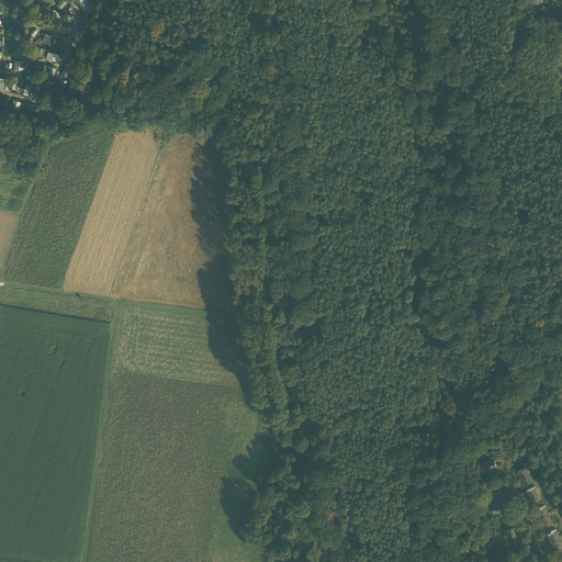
[(58,24),(57,30),(69,33),(70,26),(58,24)]
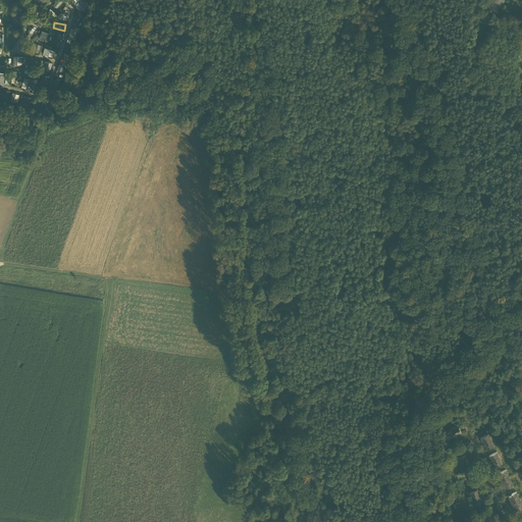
[(48,42),(51,34),(42,31),(39,39),(48,42)]
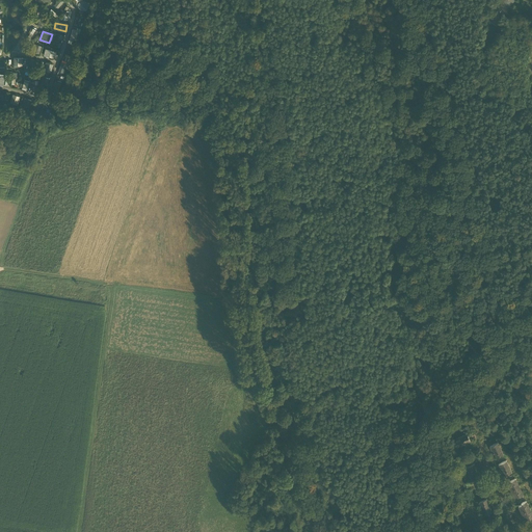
[(44,55),(55,58),(57,51),(45,48),(44,55)]
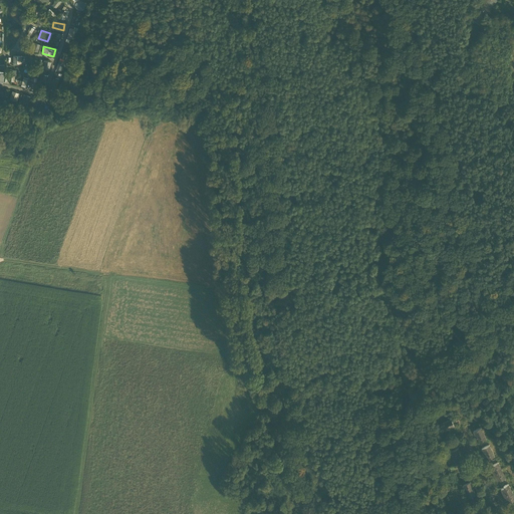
[(62,70),(67,58),(60,56),(56,68),(62,70)]
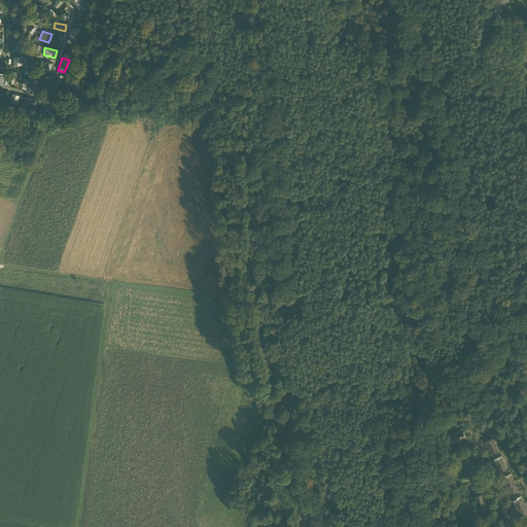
[(42,71),(49,73),(53,64),(45,61),(42,71)]
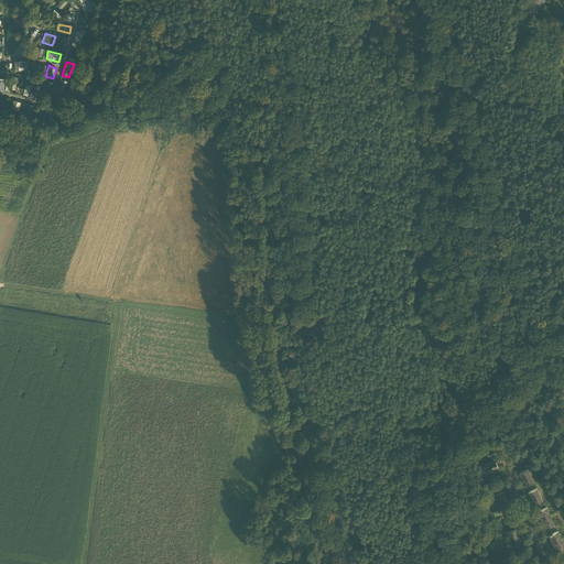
[(62,95),(66,84),(61,82),(56,93),(62,95)]
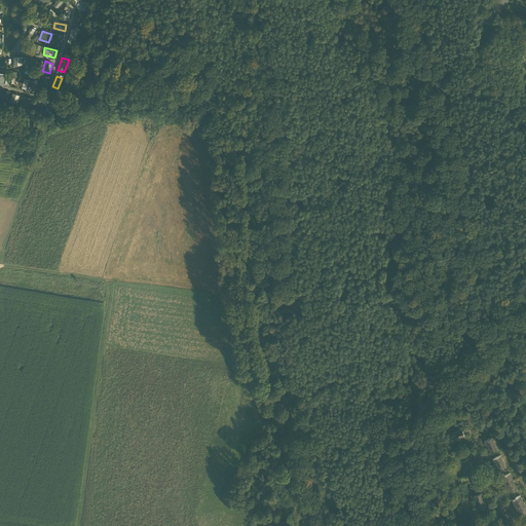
[(17,105),(20,96),(12,94),(9,102),(17,105)]
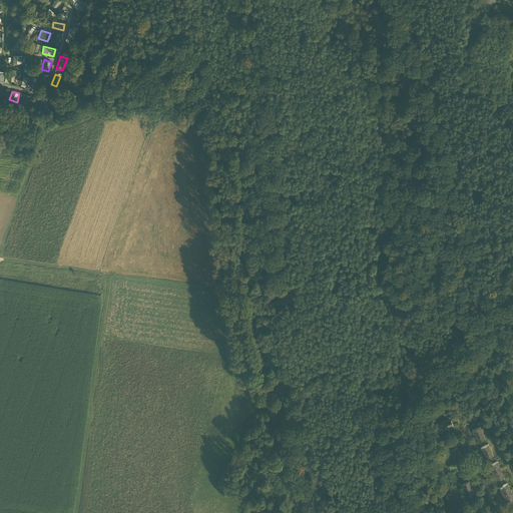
[(471,408),(466,411),(468,415),(476,411),(473,406),(471,408)]
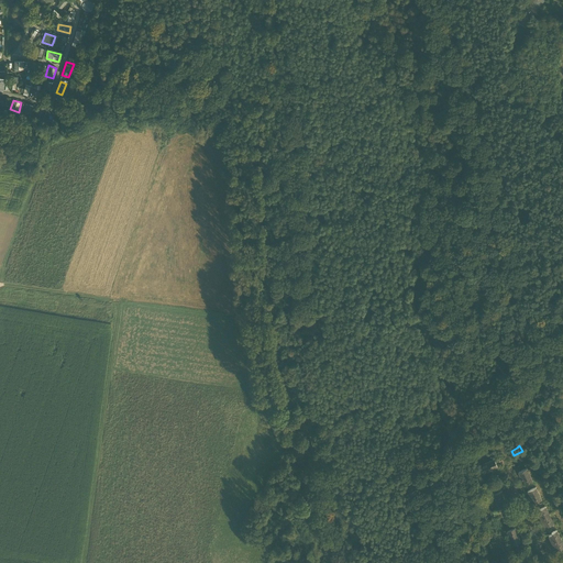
[(529,449),(523,452),(528,460),(533,457),(529,449)]
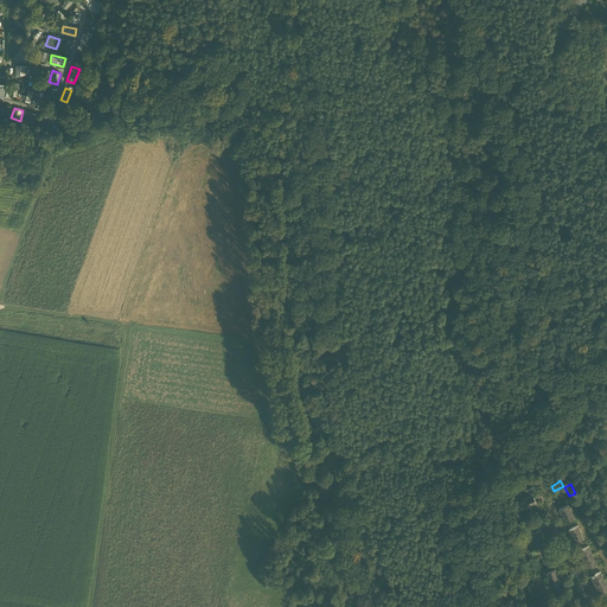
[(532,493),(517,500),(521,509),(536,502),(535,499),(534,497),(532,493)]
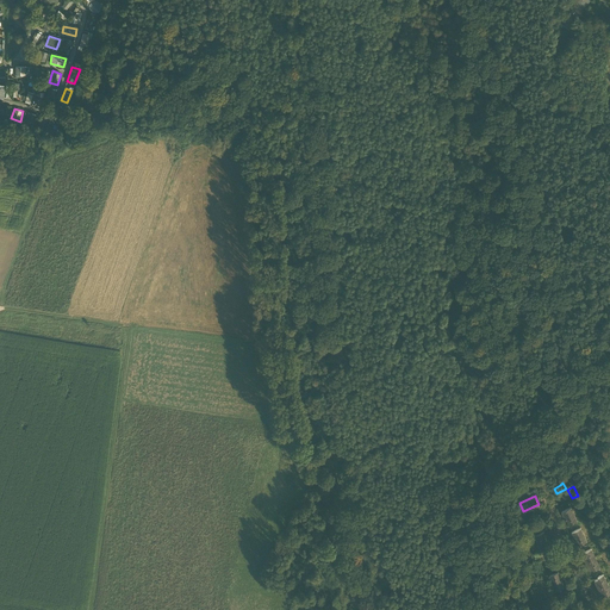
[(570,506),(561,511),(564,516),(565,515),(568,523),(576,520),(570,506)]
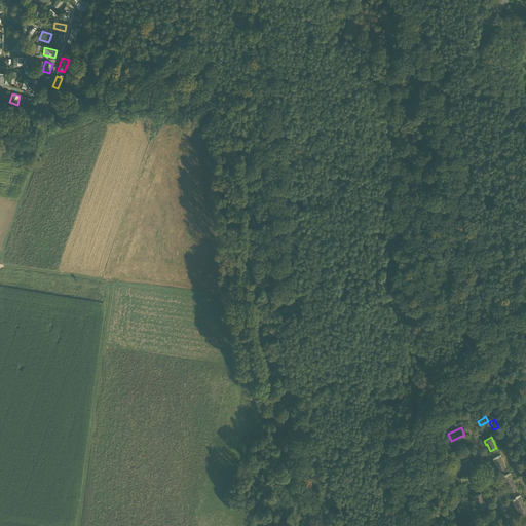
[(499,455),(492,458),(494,462),(495,462),(499,470),(505,466),(499,455)]
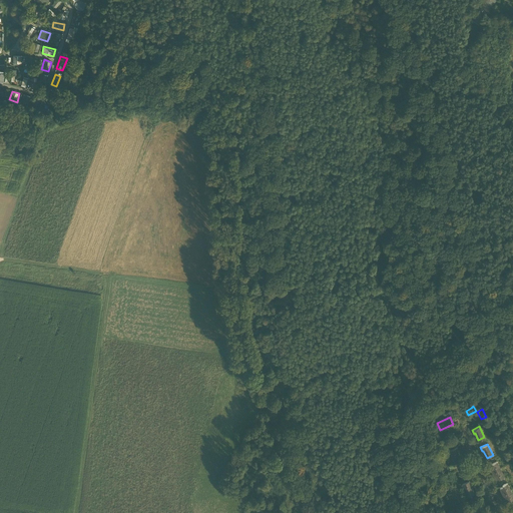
[(451,448),(449,449),(454,462),(461,459),(456,446),(453,447),(451,448)]
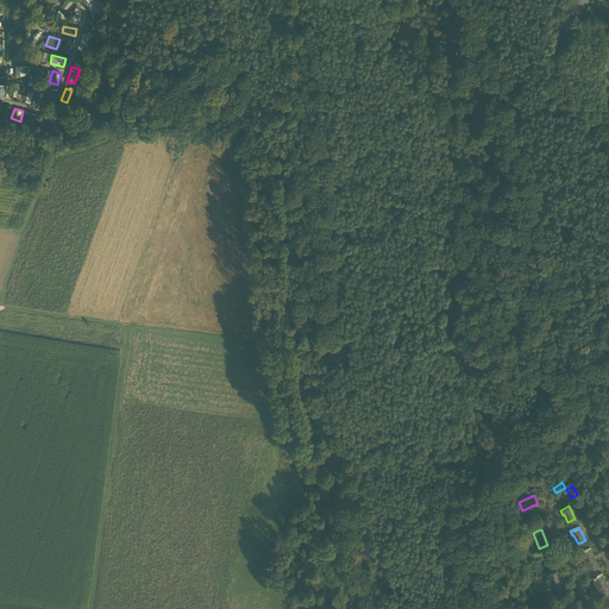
[(590,547),(584,550),(584,551),(581,553),(584,560),(594,556),(590,547)]
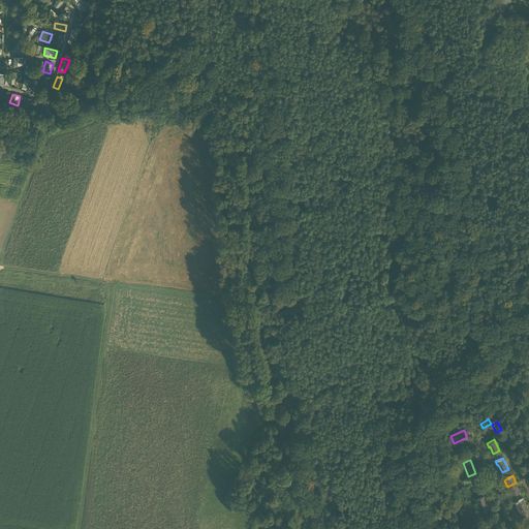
[(516,483),(507,487),(510,494),(514,492),(515,493),(520,491),(516,483)]
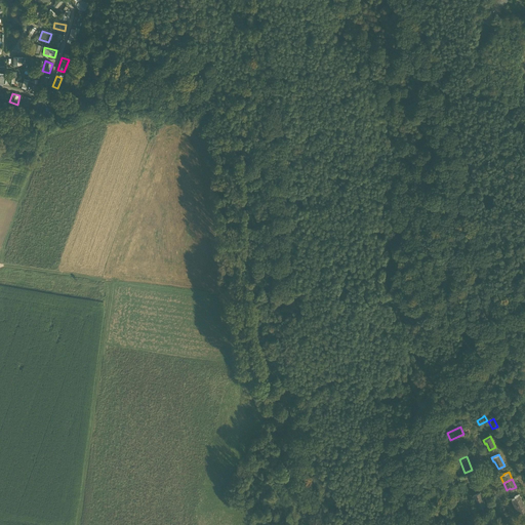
[(484,505),(480,491),(477,492),(475,492),(473,493),(478,507),(484,505)]
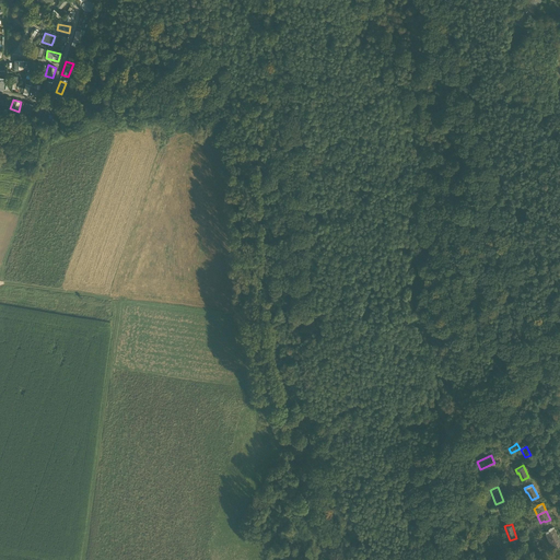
[(553,526),(548,529),(549,531),(545,532),(548,539),(557,535),(553,526)]
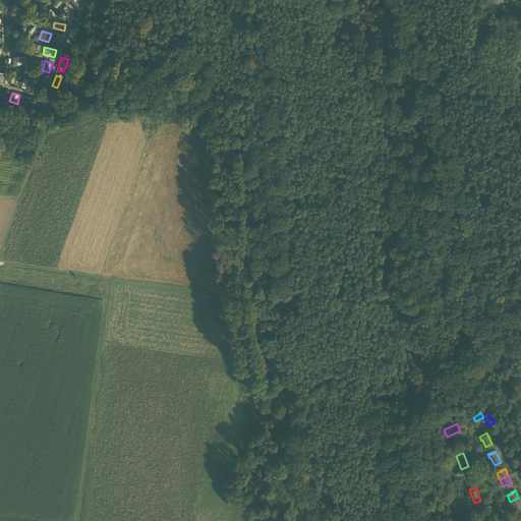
[(520,503),(518,498),(510,502),(513,508),(517,507),(517,508),(520,505),(520,503)]
